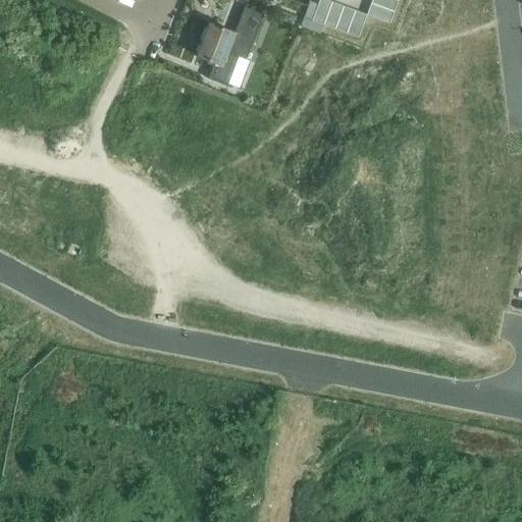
[(324,0),(320,0),(312,21),(323,25),(328,14),(332,3),(324,0)]
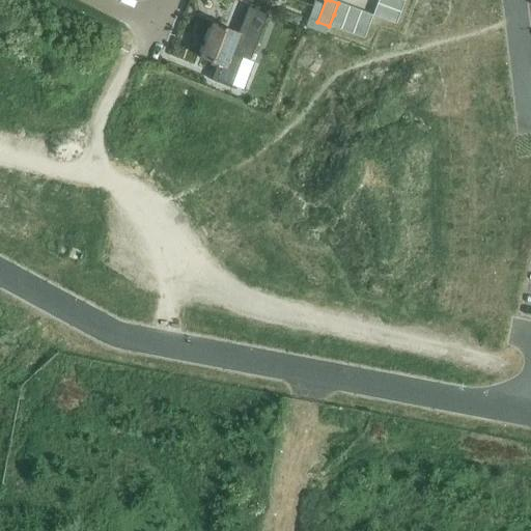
[(393,0),(381,0),(379,7),(402,17),(407,5),(393,0)]
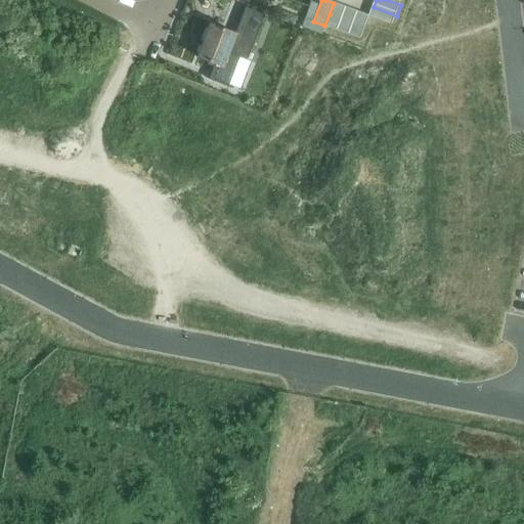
[(330,14),(324,26),(337,31),(341,19),(345,7),(334,3),(330,14)]
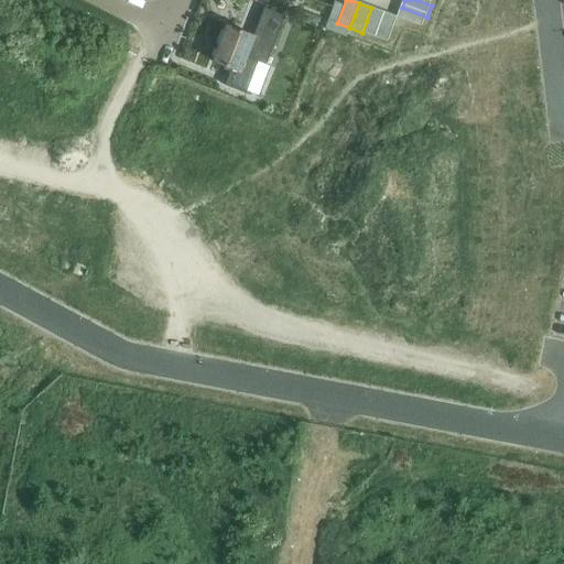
[(367,21),(362,33),(375,38),(379,25),(383,12),(371,8),(367,21)]
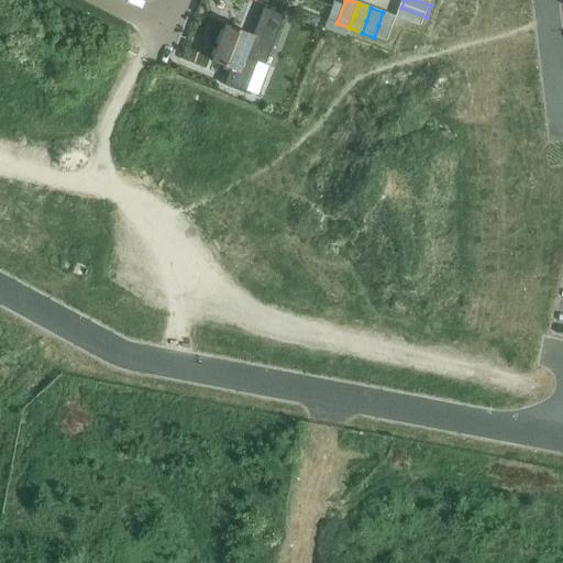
[(401,8),(397,21),(421,30),(427,18),(401,8)]
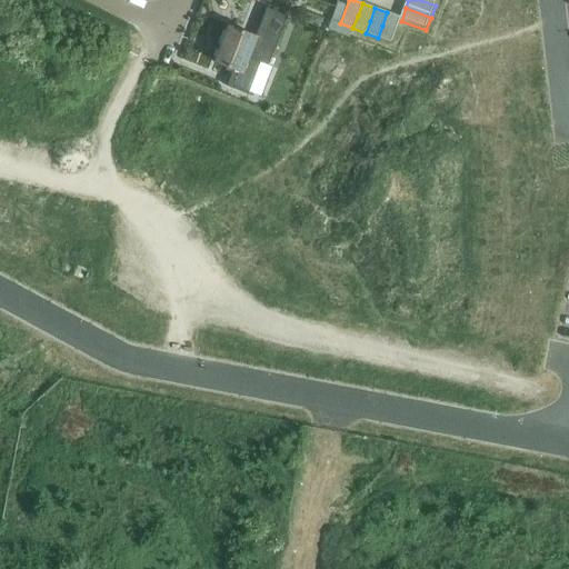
[(270,67),(289,17),(269,9),(259,37),(230,26),(217,61),(237,69),(229,88),(249,96),(261,63),(270,67)]
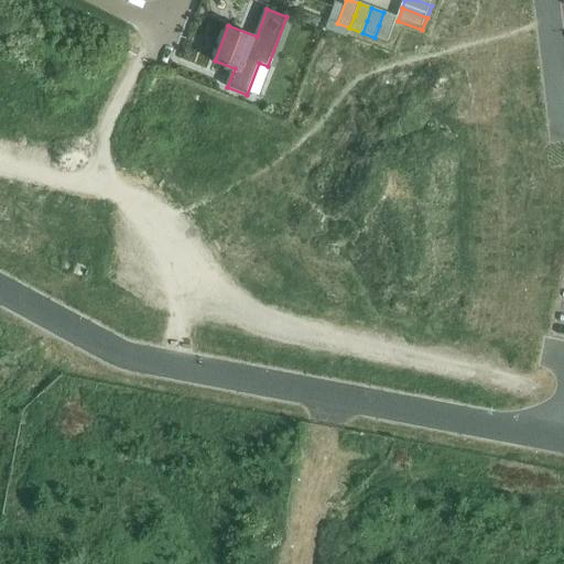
[(379,25),(375,38),(387,42),(391,30),(396,18),(397,18),(383,12),(379,25)]
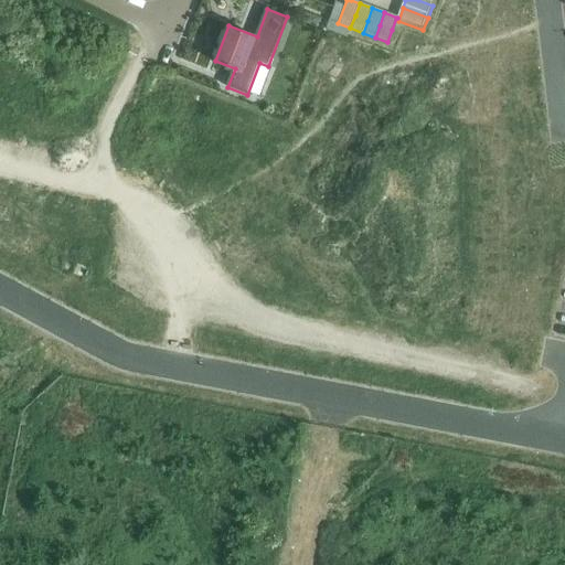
All buildings are outlined.
